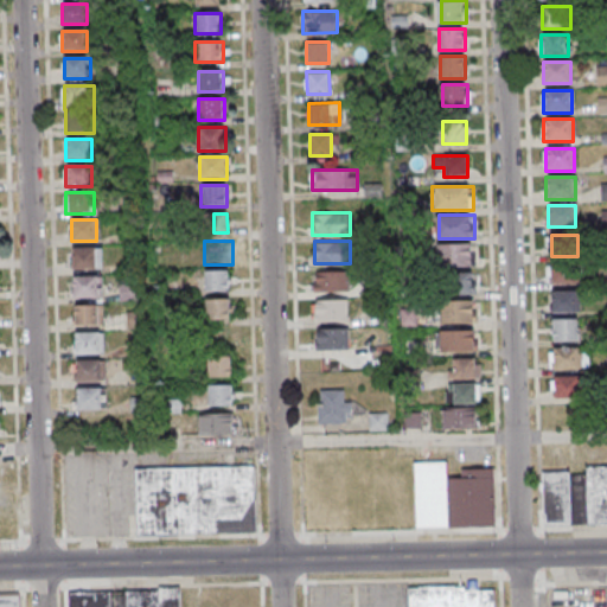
[(473,243),(439,243),(439,267),(473,267),(473,243)]
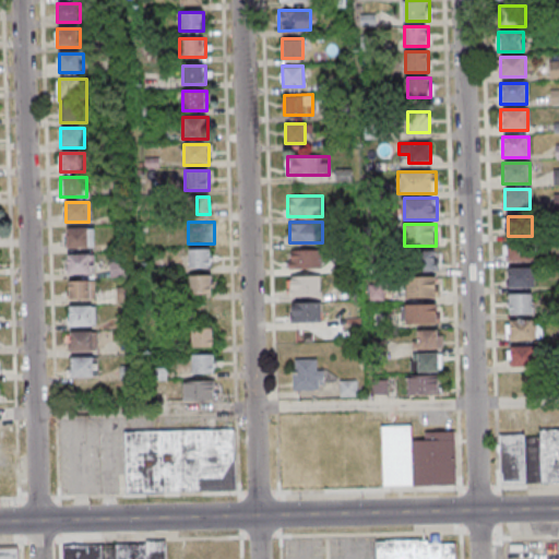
[(66,227),(66,248),(95,248),(95,227),(66,227)]
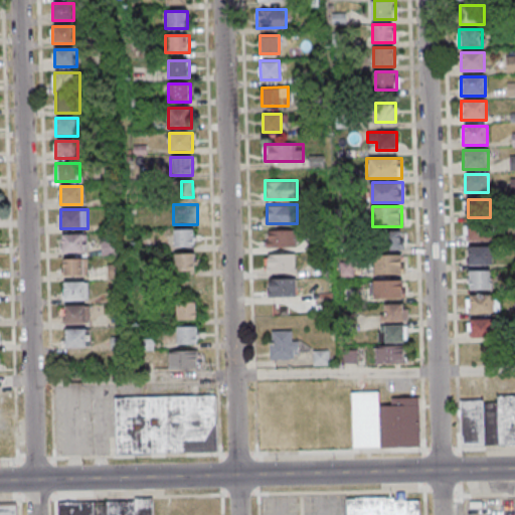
[(490,240),(490,225),(466,225),(466,240),(490,240)]
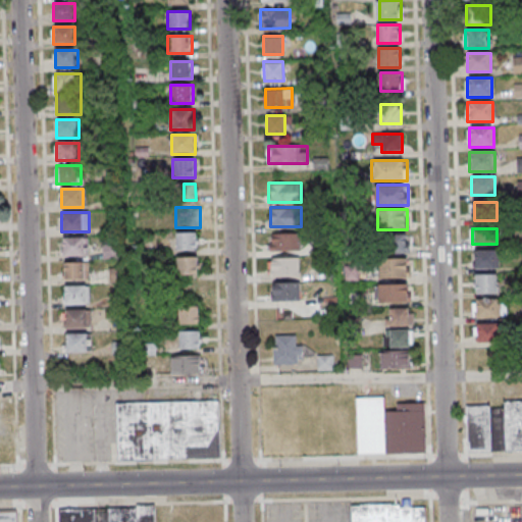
[(176,232),(176,252),(198,252),(198,232),(176,232)]
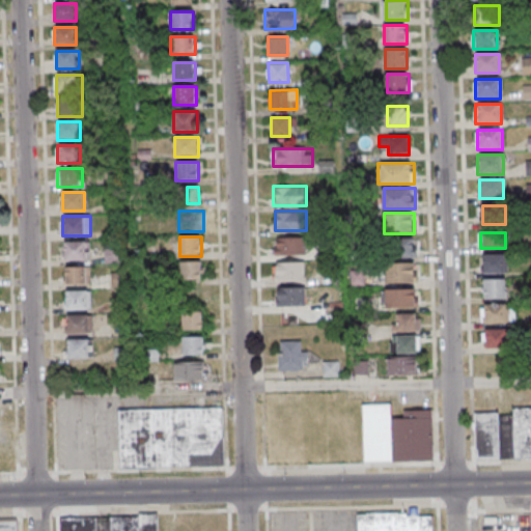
[(275,255),(305,255),(305,236),(275,236),(275,255)]
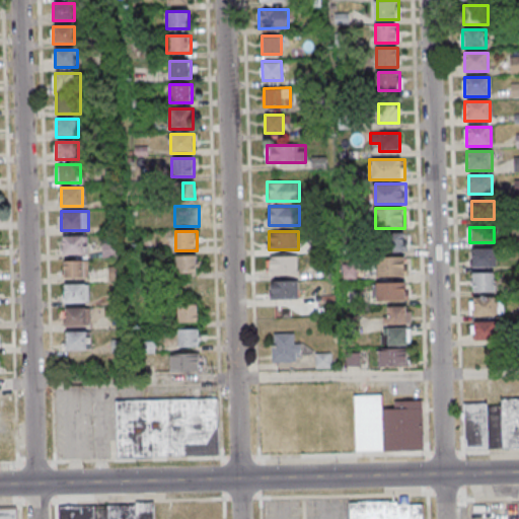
[(408,233),(380,233),(380,251),(408,251),(408,233)]
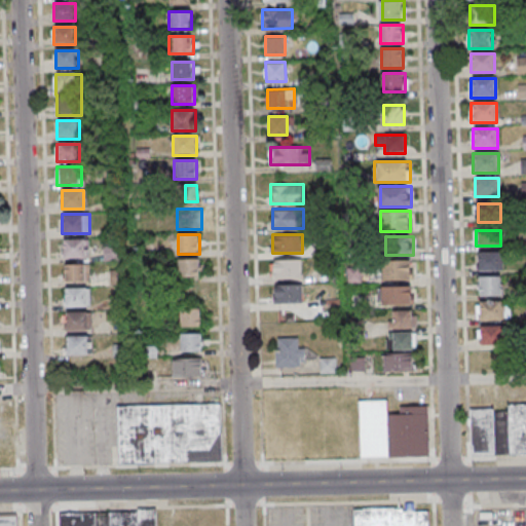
[(62,238),(62,258),(86,258),(86,238),(62,238)]
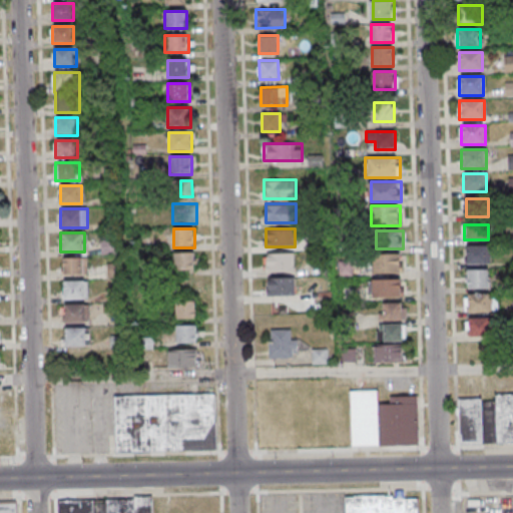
[(489,264),(489,246),(465,246),(465,264),(489,264)]
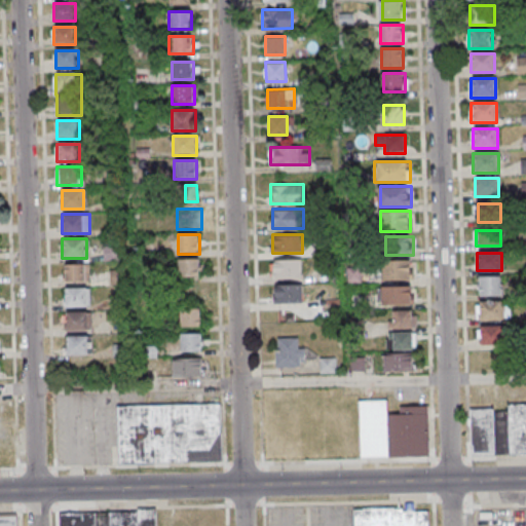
[(272,277),(302,277),(302,259),(272,259),(272,277)]
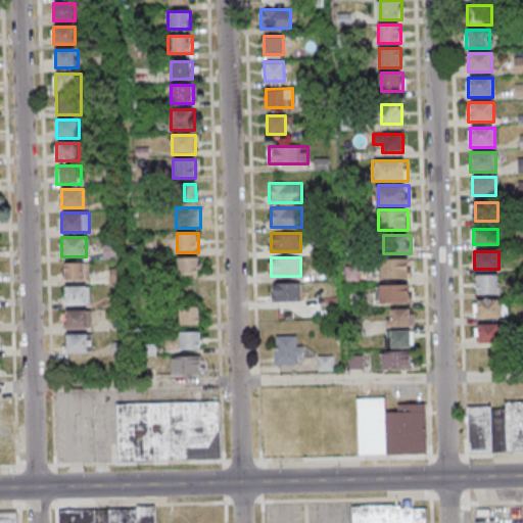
[(198,276),(198,258),(178,258),(178,276),(198,276)]
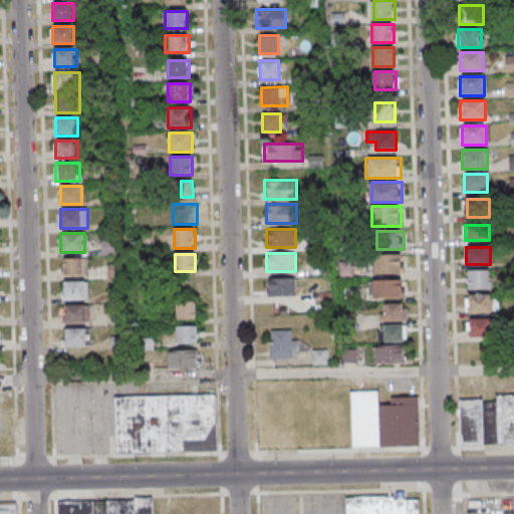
[(373,274),(405,274),(405,255),(373,255),(373,274)]
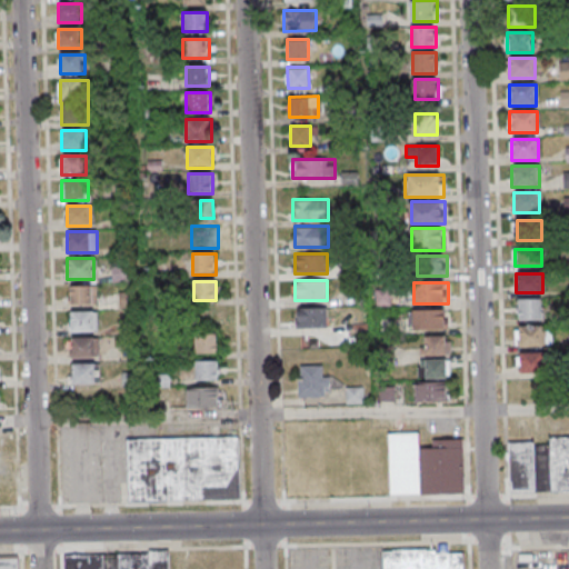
[(69,285),(70,303),(96,303),(96,285),(69,285)]
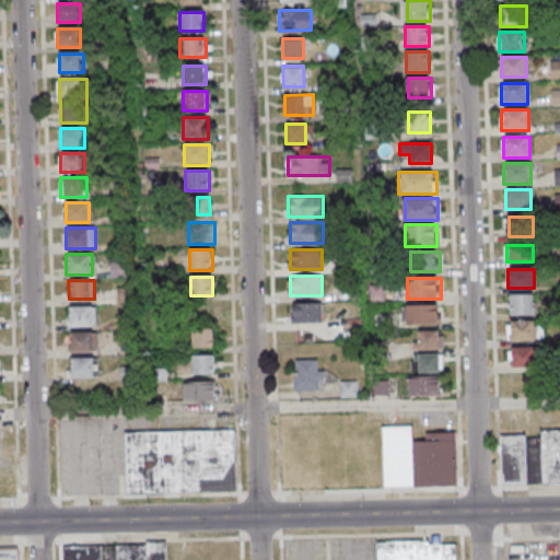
[(534,314),(534,294),(510,294),(510,314),(534,314)]
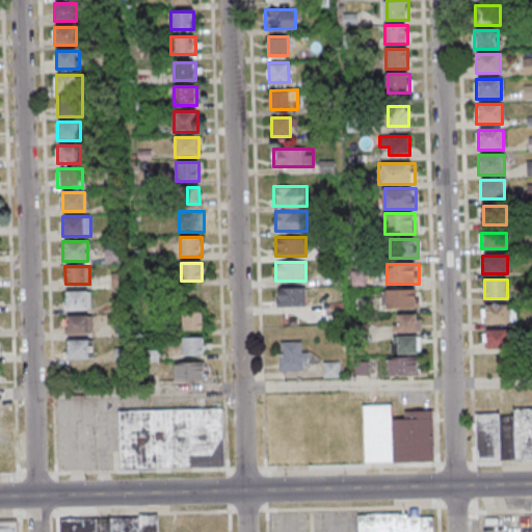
[(277,287),(277,306),(307,306),(307,287),(277,287)]
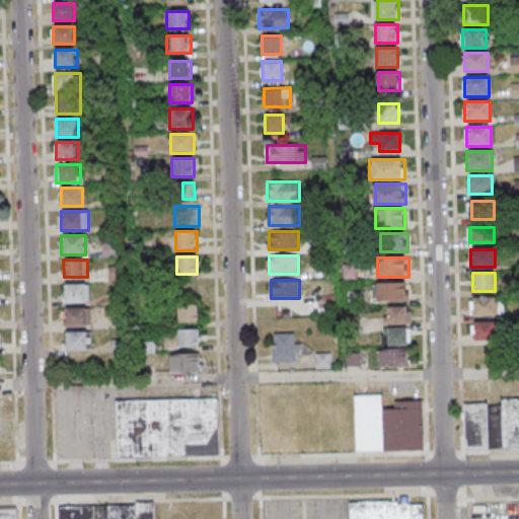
[(375,282),(375,300),(406,300),(405,282),(375,282)]
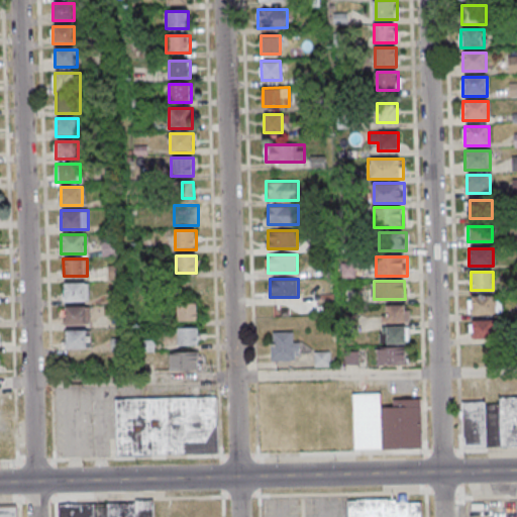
[(64,282),(64,301),(87,301),(87,282),(64,282)]
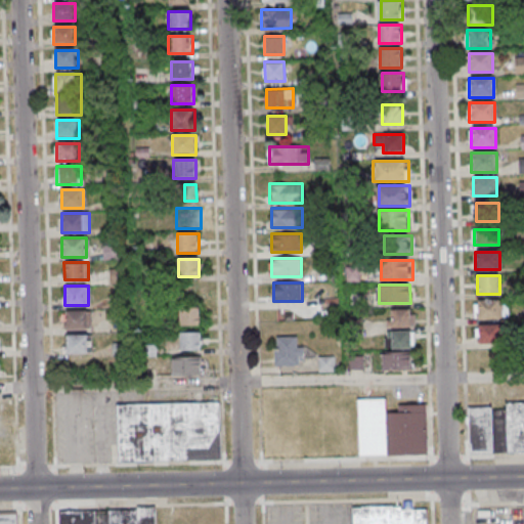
[(501,300),(475,300),(475,317),(501,317),(501,300)]
